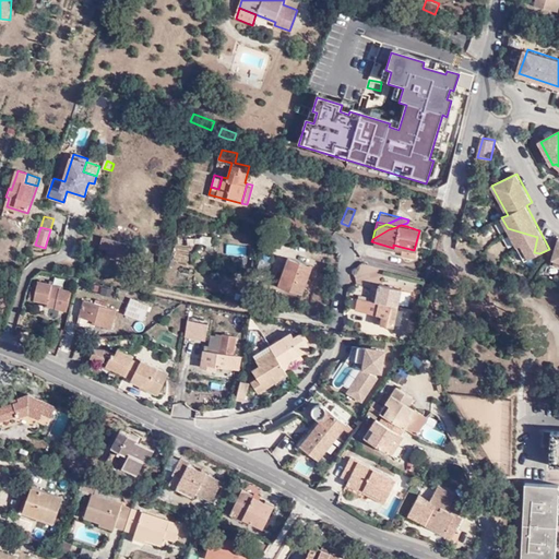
[(537,237),(508,228),(525,261),(539,253),(534,252),(537,237)]
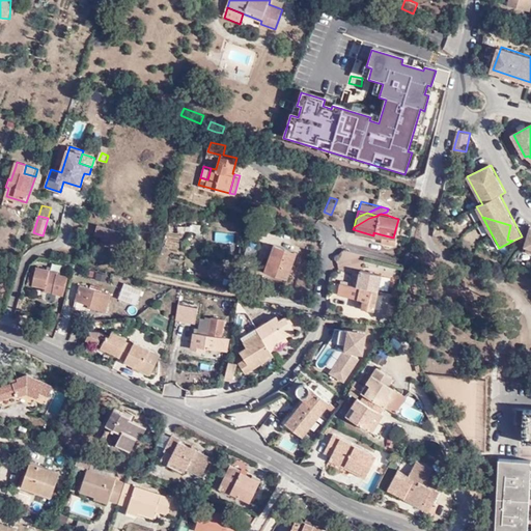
[(124,231),(100,224),(94,240),(121,247),(124,231)]
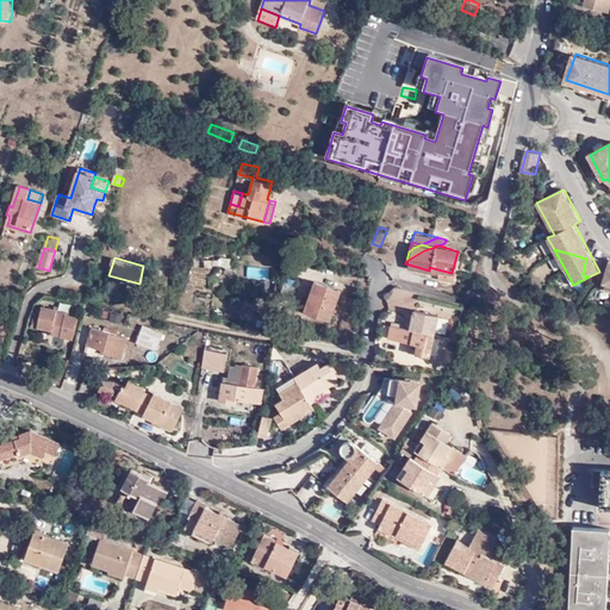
[(248,267),(247,277),(266,279),(267,269),(248,267)]
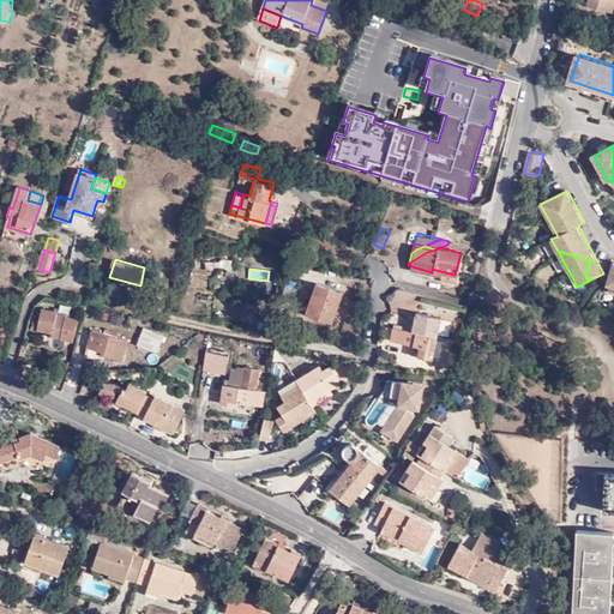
[(337,290),(338,287),(320,282),(314,300),(311,300),(307,311),(335,320),(343,292),(337,290)]
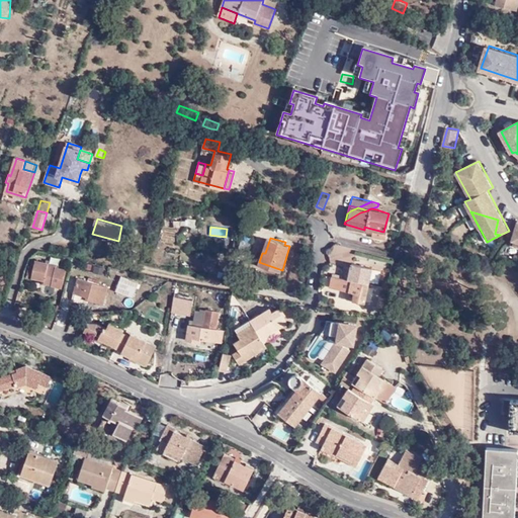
[(50,263),(36,260),(34,267),(30,266),(27,274),(32,276),(32,277),(45,280),(44,282),(51,283),(51,285),(63,288),(67,268),(49,265),(50,263)]
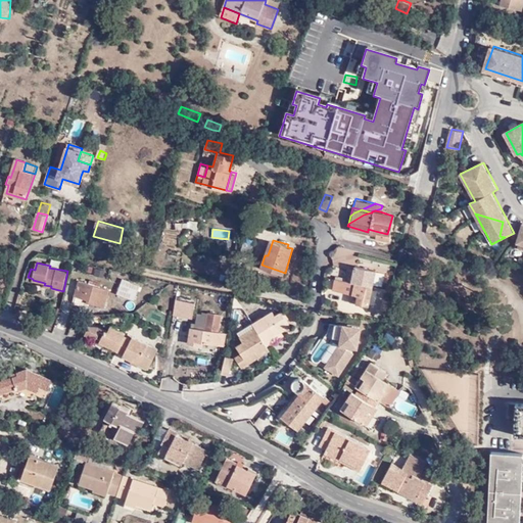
[(102,276),(104,269),(94,265),(92,273),(102,276)]
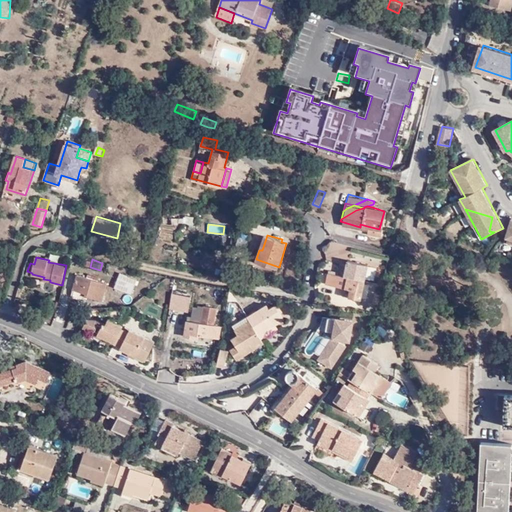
[(361,300),(366,279),(368,267),(369,264),(349,259),(348,264),(347,268),(343,267),(341,275),(339,275),(329,272),(327,283),(351,289),(349,297),(361,300)]
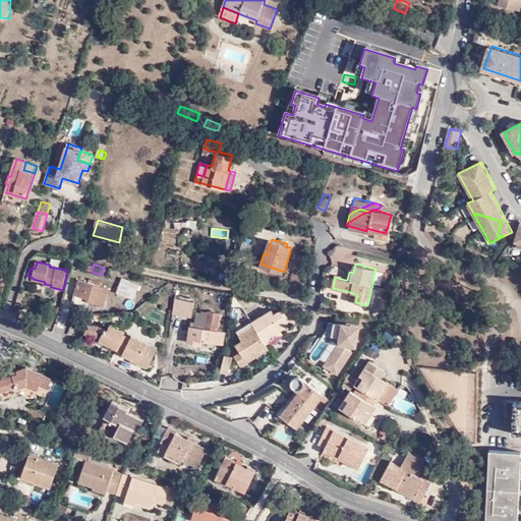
[(374,272),(372,284),(381,286),(384,273),(374,272)]
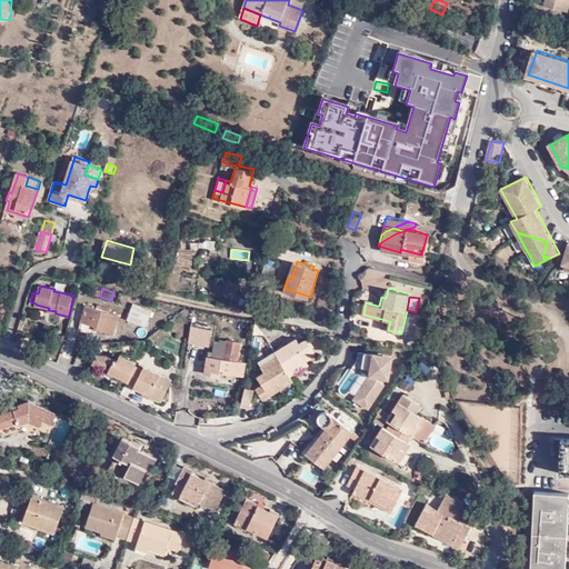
[(140,312),(142,307),(133,303),(127,320),(147,328),(151,317),(140,312)]
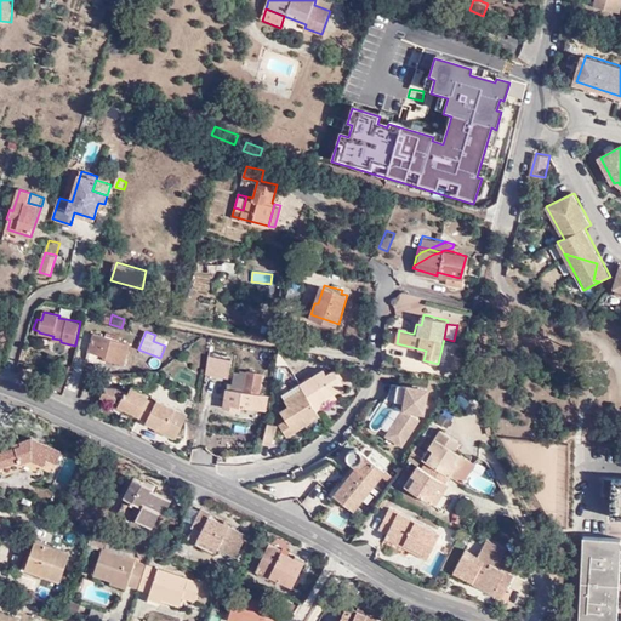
[(103,357),(102,360),(123,366),(129,346),(95,334),(89,351),(103,357)]
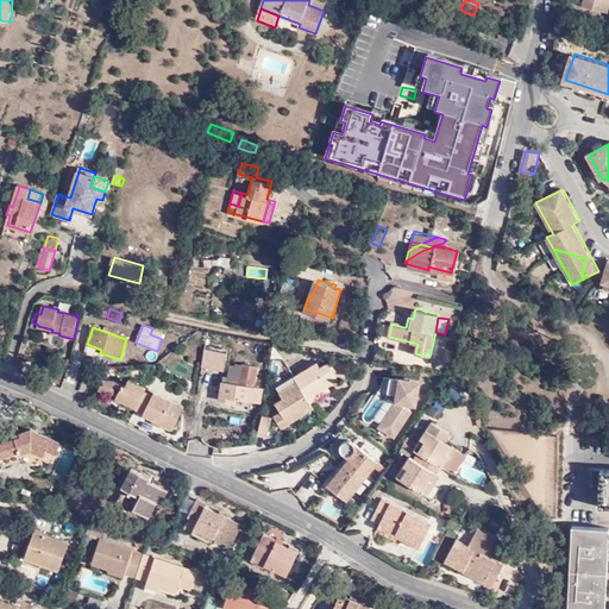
[(283,356),(275,341),(271,357),(283,356)]
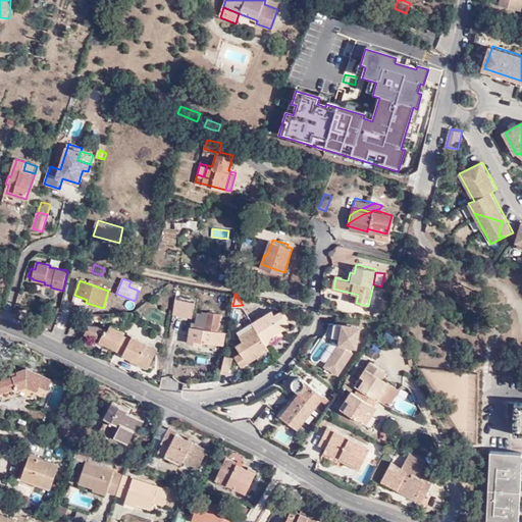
[(85,305),(86,303),(87,300),(74,295),(72,301),(85,305)]
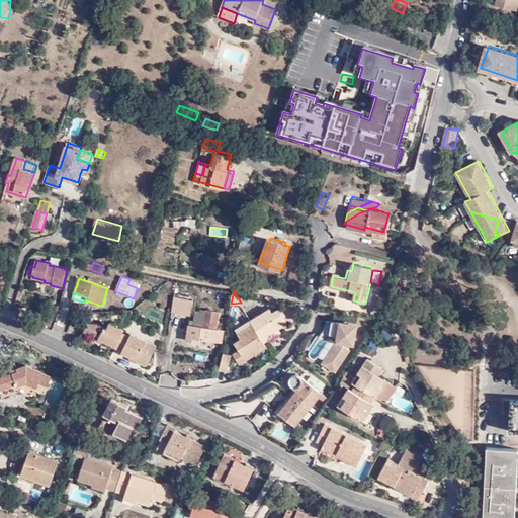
[(174,293),(172,310),(189,313),(192,297),(174,293)]
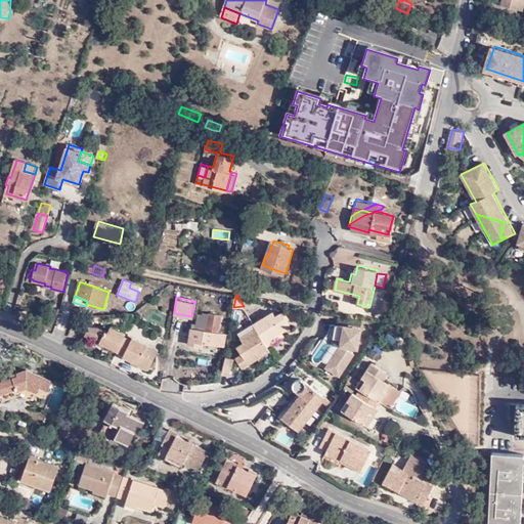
[(381,310),(385,312),(389,303),(385,301),(381,310)]
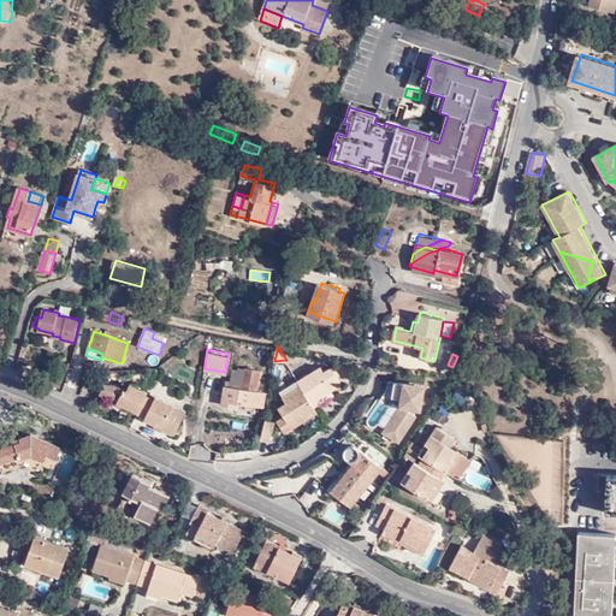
[(234,400),(238,401),(261,406),(265,390),(258,389),(261,368),(243,365),(240,386),(224,383),(220,403),(232,406),(234,400)]
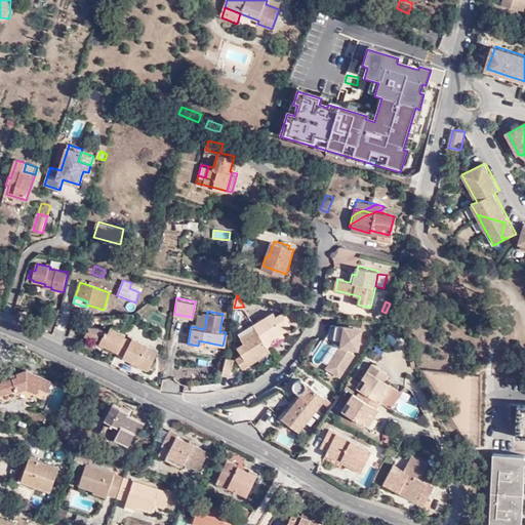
[(374,321),(382,322),(386,313),(381,311),(379,311),(374,321)]
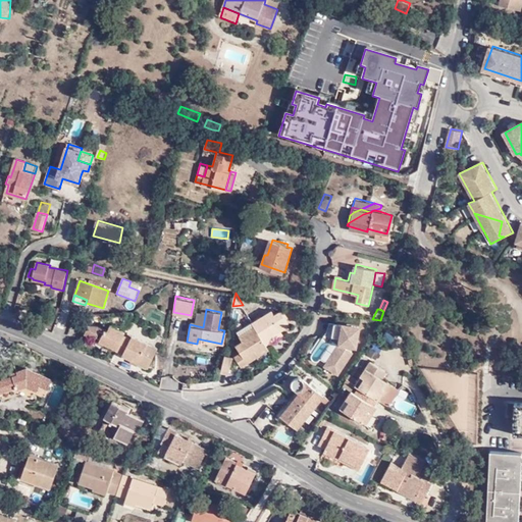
[(270,336),(280,330),(291,324),(281,310),(274,314),(272,310),(253,322),(255,326),(240,335),(243,341),(236,345),(241,352),(235,356),(241,366),(259,355),(257,352),(267,346),(266,344),(272,340),(270,336)]
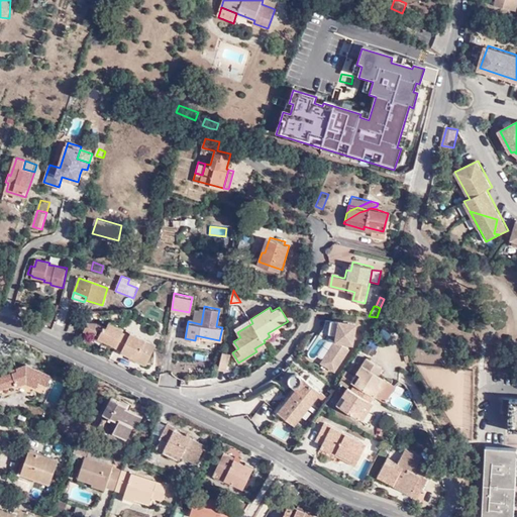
[(330,317),(347,320),(348,312),(332,309),(330,317)]
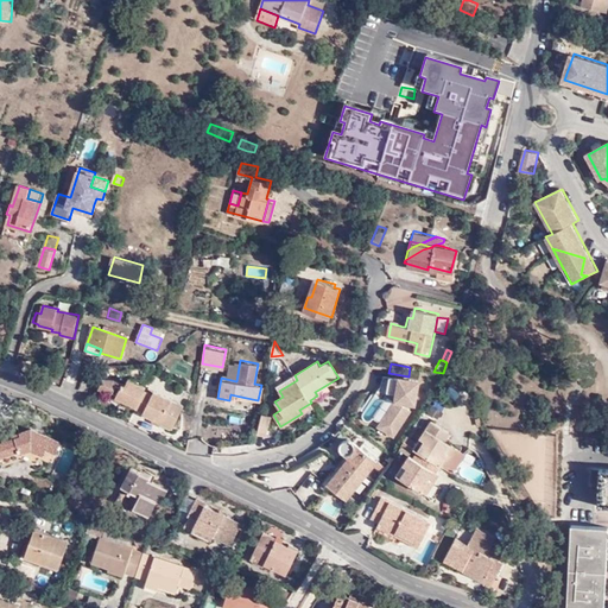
[(64,369),(58,366),(52,378),(59,381),(64,369)]
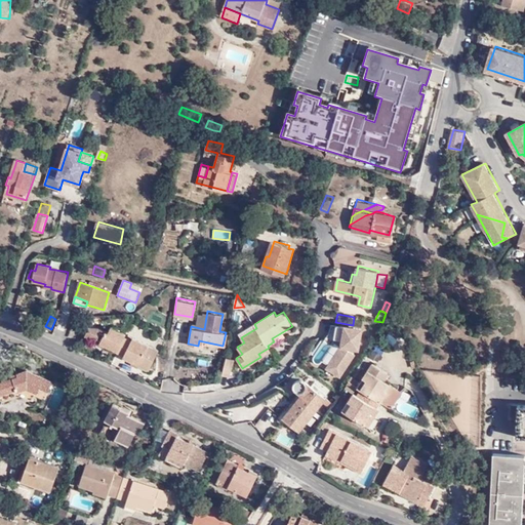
[(112,347),(118,350),(126,335),(127,333),(113,326),(110,331),(101,326),(91,324),(87,332),(94,337),(112,347)]
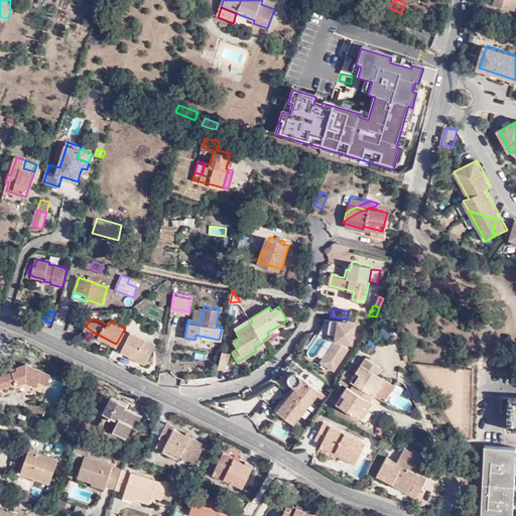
[(352,349),(355,326),(329,321),(327,335),(335,336),(334,342),(318,364),(334,374),(352,349)]
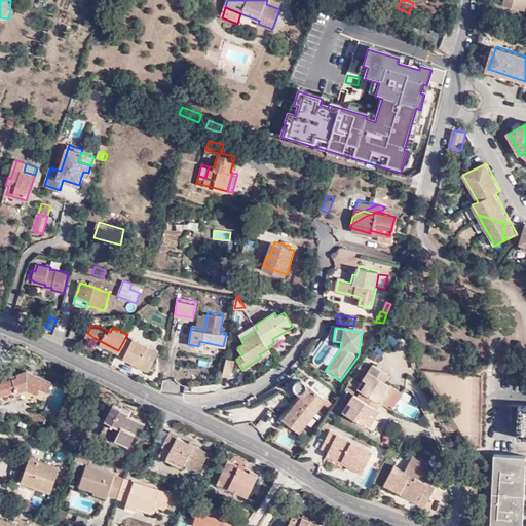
[(285,336),(283,333),(272,339),(274,342),(285,336)]
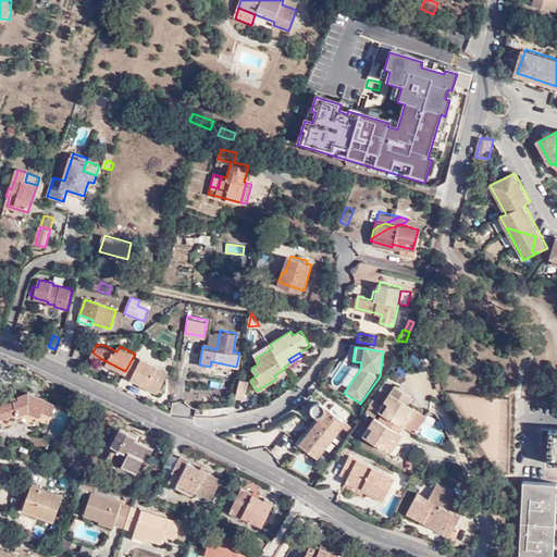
[(134,356),(125,371),(132,375),(131,376),(141,383),(147,386),(149,382),(160,387),(169,372),(143,357),(140,360),(134,356)]
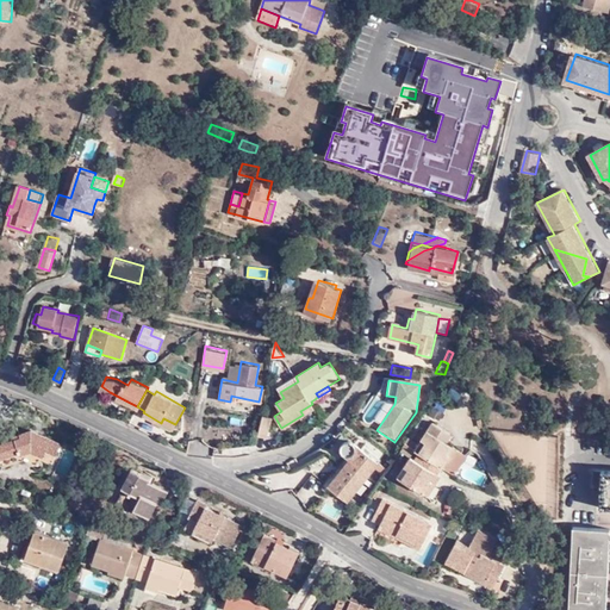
[(129,405),(130,403),(110,392),(109,394),(129,405)]
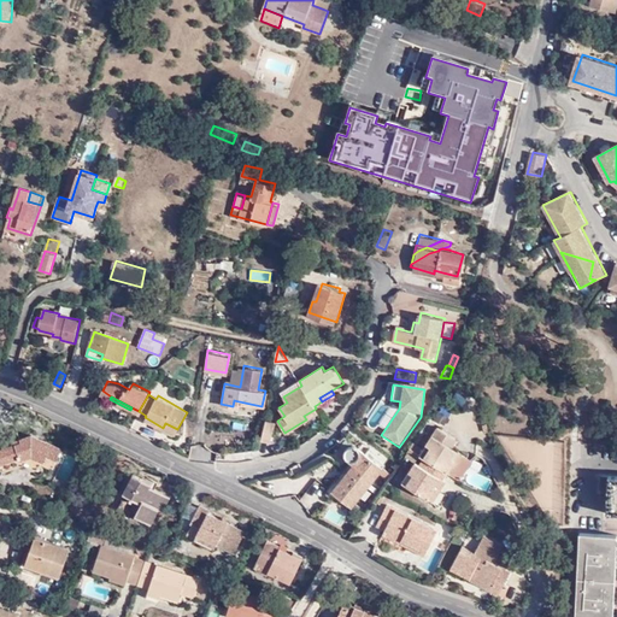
[(376,403),(370,422),(380,425),(386,405),(376,403)]
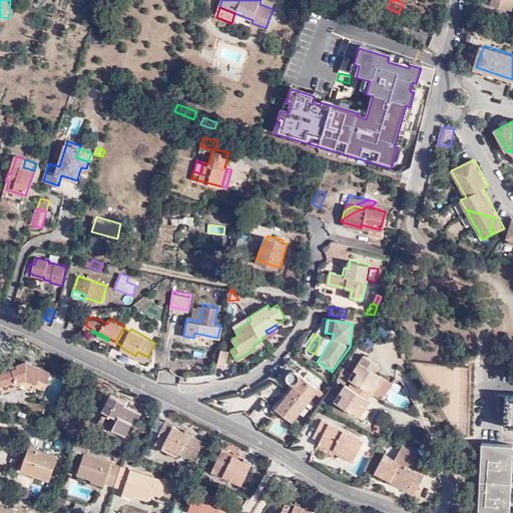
[(252,346),(254,349),(264,343),(263,340),(252,346)]
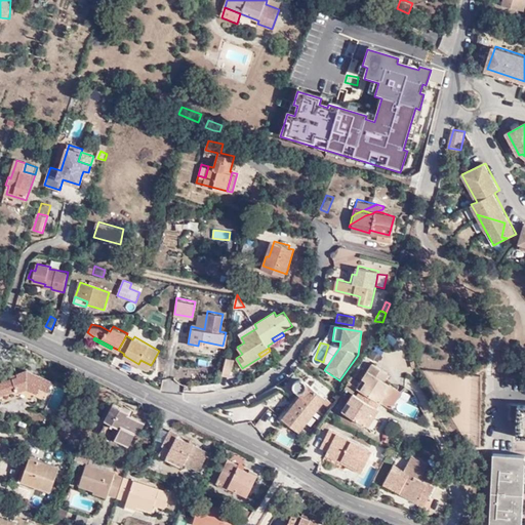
[(225,357),(221,374),(229,375),(232,359),(225,357)]
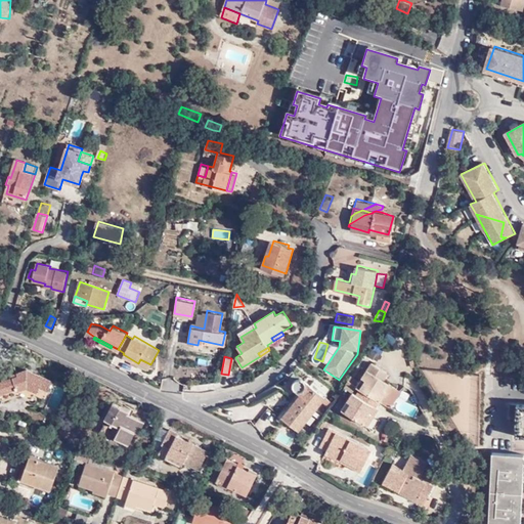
[(140,359),(138,363),(148,368),(150,364),(140,359)]
